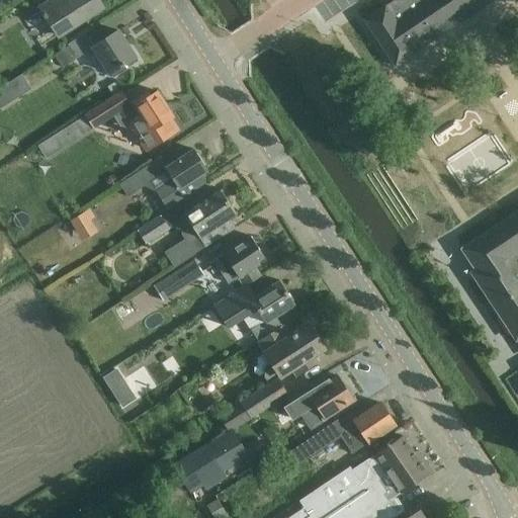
[(59,36),(86,19),(103,8),(97,0),(52,0),(40,8),(59,36)]
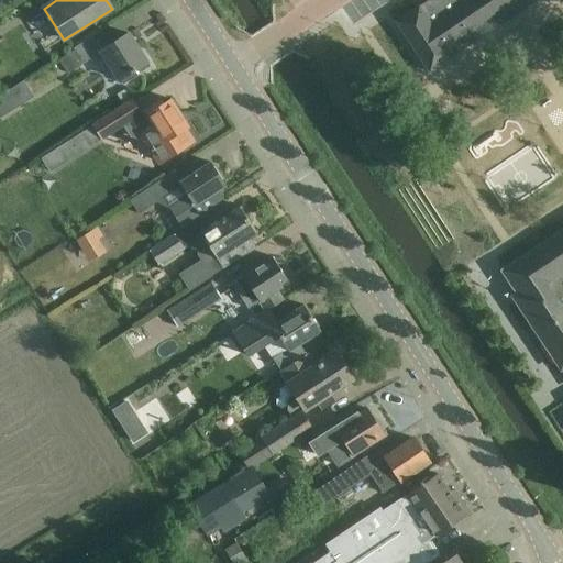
[(428,0),(396,22),(430,73),(538,0),(428,0)]
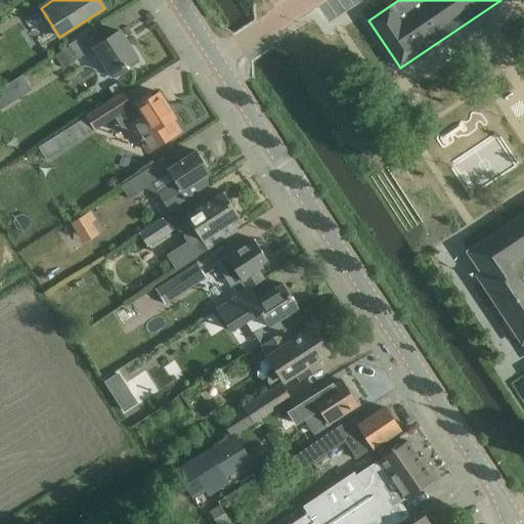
[(70,48),(55,57),(62,70),(64,69),(94,49),(114,79),(117,78),(130,69),(127,64),(137,58),(120,32),(103,42),(95,29),(78,40),(71,45),(69,46),(70,48)]
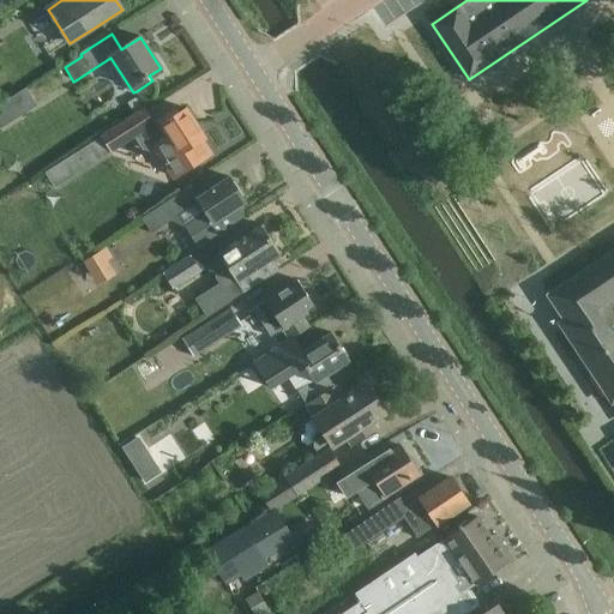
[(137,100),(128,104),(136,115),(144,110),(137,100)]
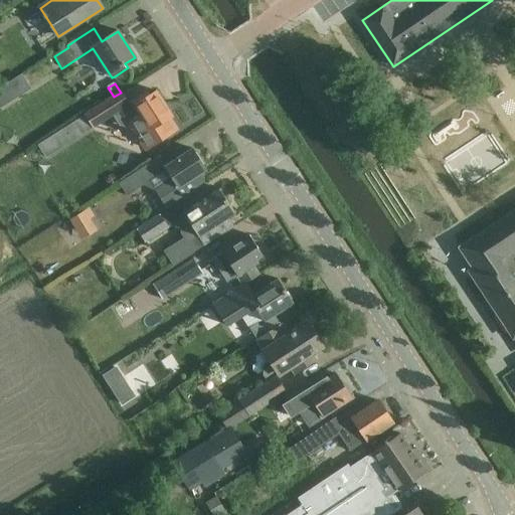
[(3,87),(0,89),(0,109),(13,101),(3,87)]
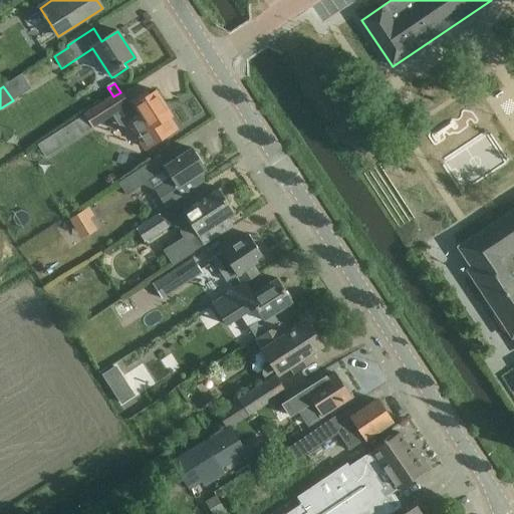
[(130,103),(117,111),(126,125),(130,123),(147,150),(177,131),(169,118),(173,116),(156,91),(146,98),(143,94),(130,103)]
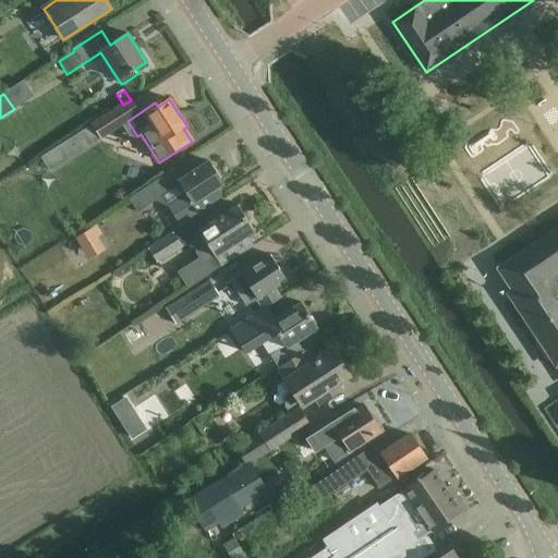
[(133,100),(95,123),(102,136),(128,121),(141,112),(133,100)]
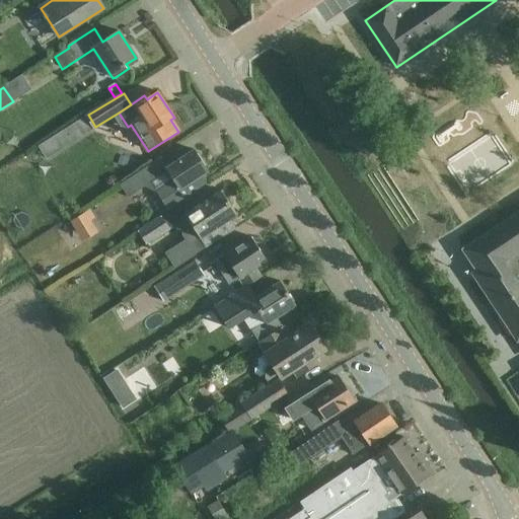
[(86,117),(62,132),(70,144),(94,129),(93,128),(86,117)]
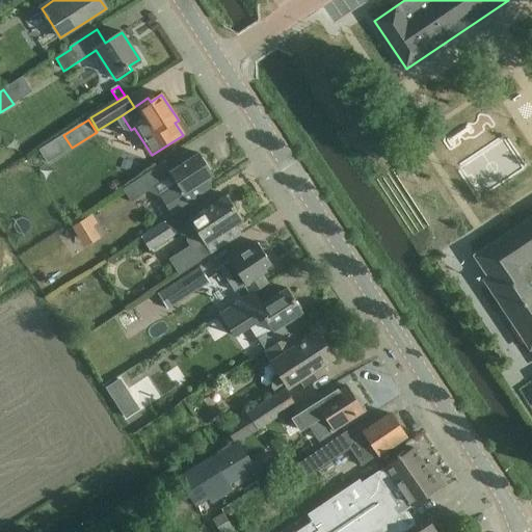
[(160,198),(171,216),(212,189),(206,180),(213,175),(200,154),(170,173),(177,182),(170,185),(174,190),(160,198)]
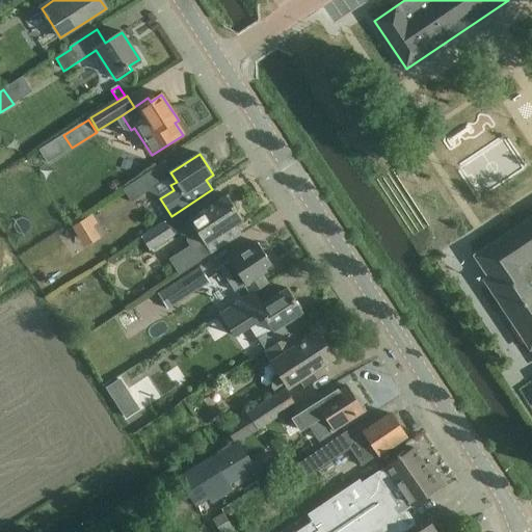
[(43,155),(31,162),(44,183),(55,176),(43,155)]
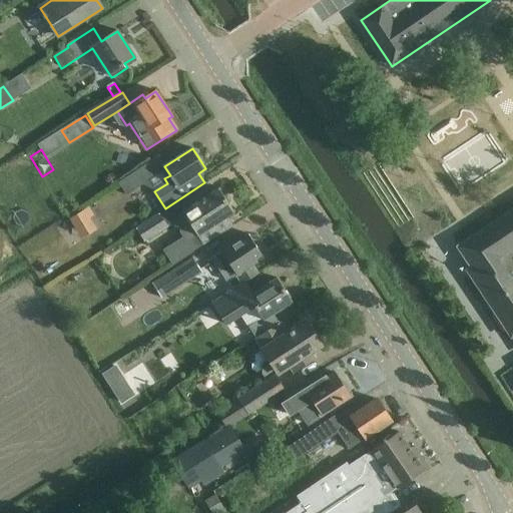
[(126,195),(142,184),(141,183),(159,171),(153,162),(135,174),(134,172),(118,183),(126,195)]
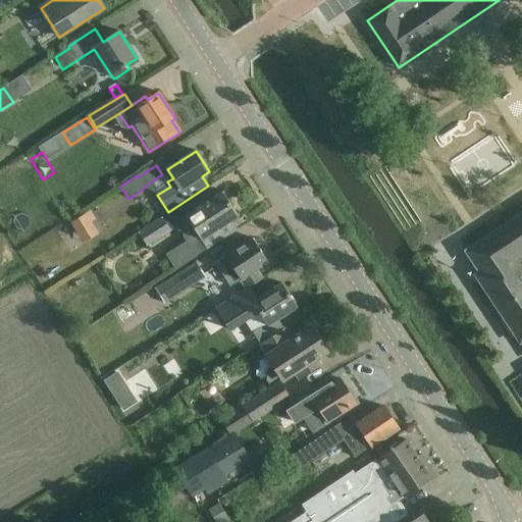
[(175,270),(220,242),(238,230),(231,220),(238,216),(222,192),(186,216),(194,228),(183,237),(186,242),(165,255),(175,270)]
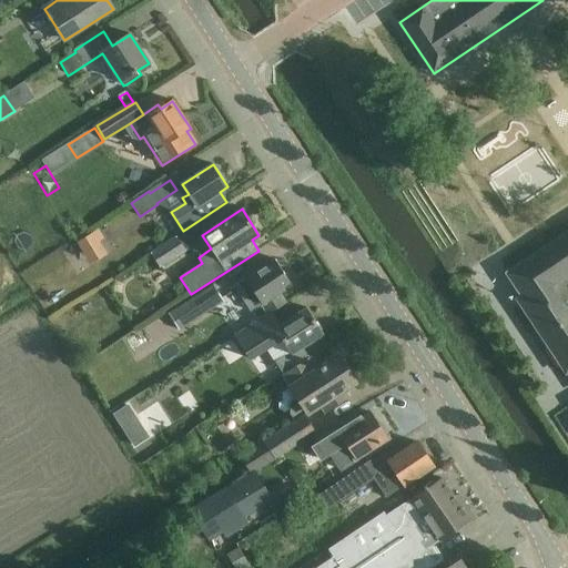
[(541,336),(567,318),(567,232),(506,273),(521,296),(517,300),(541,336)]
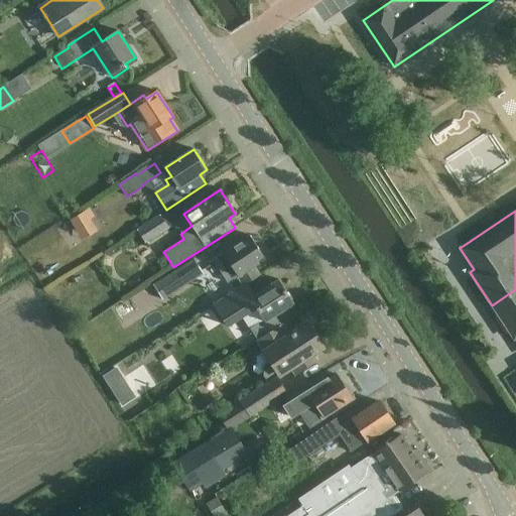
[(85,213),(70,221),(76,231),(91,222),(89,220),(85,213)]
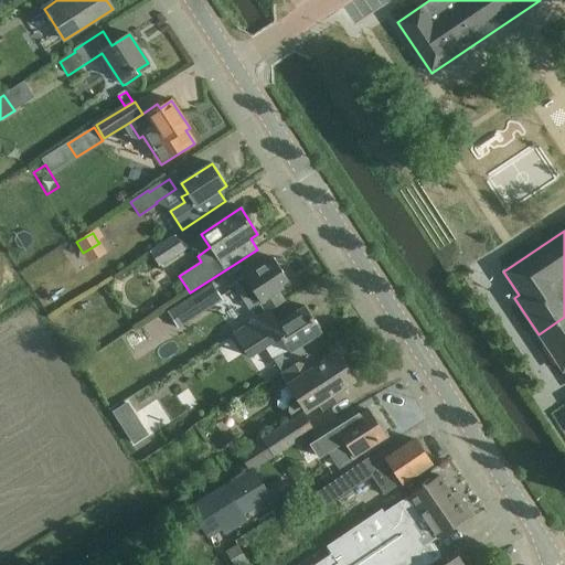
[(174,236),(150,252),(160,267),(184,252),(174,236)]
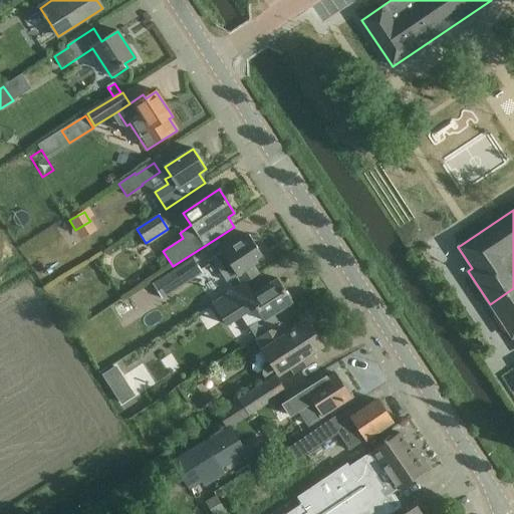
[(236,276),(241,284),(242,285),(245,283),(246,284),(258,275),(252,266),(264,258),(248,235),(212,259),(227,281),(236,276)]
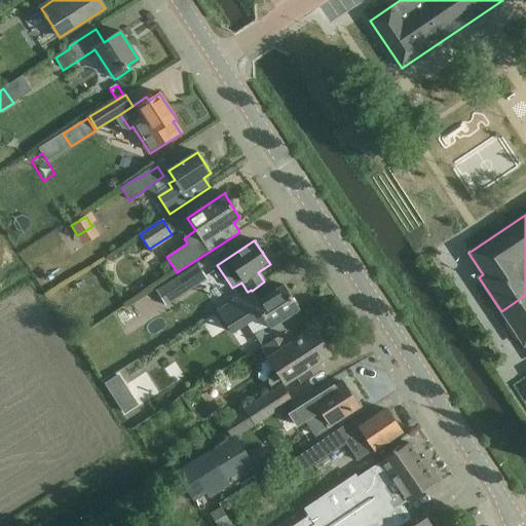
[(156,290),(166,306),(208,279),(197,263),(156,290)]
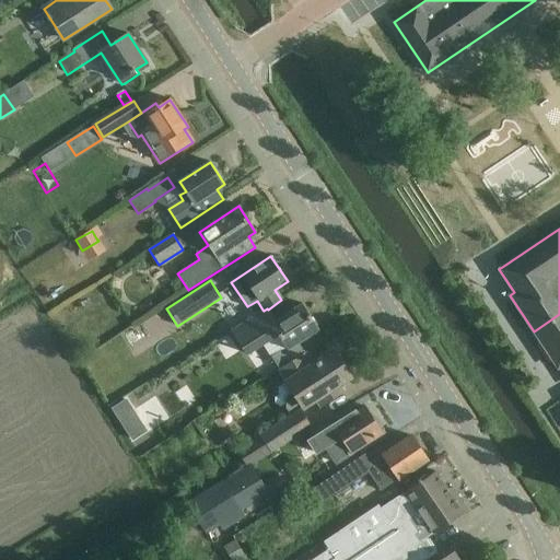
[(264,311),(263,310),(231,331),(247,356),(279,335),(287,348),(273,357),(281,368),(305,353),(298,343),(318,329),(302,304),(276,322),(268,310),(267,308),(264,311)]
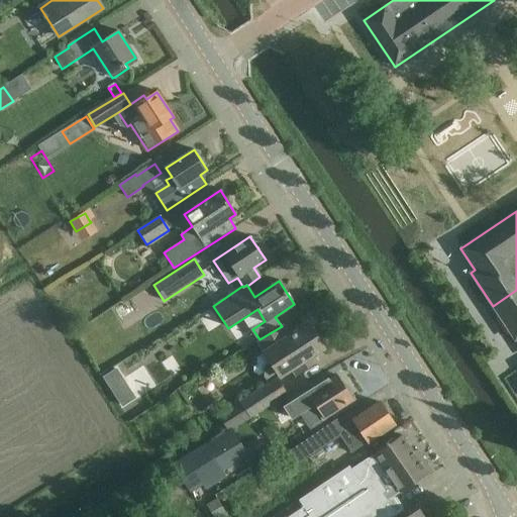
[(516,290),(493,306),(515,339),(516,337),(516,290)]
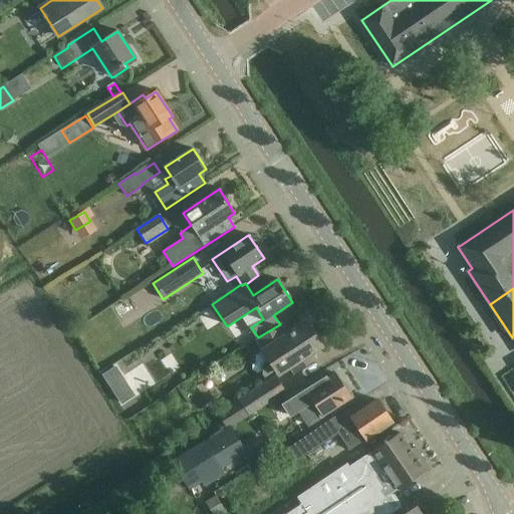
[(148,293),(109,320),(118,332),(136,320),(140,327),(162,312),(148,293)]
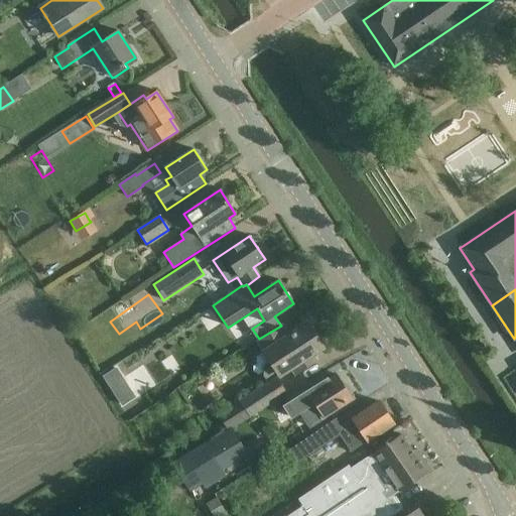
[(228,427),(251,413),(284,392),(275,378),(291,368),(295,373),(311,363),(307,357),(323,348),(306,324),(287,337),(281,326),(259,339),(274,362),(265,367),(264,373),(269,381),(219,413),(228,427)]
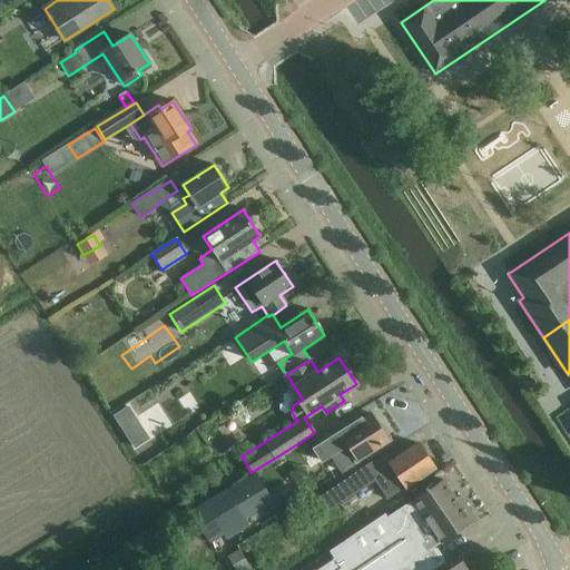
[(343,430),(313,449),(321,461),(334,453),(343,469),(355,461),(370,452),(389,440),(373,414),(363,420),(362,418),(343,430)]
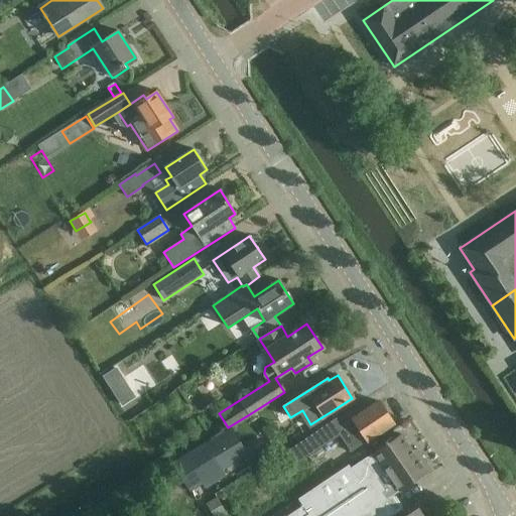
[(123,378),(109,387),(121,405),(134,396),(123,378)]
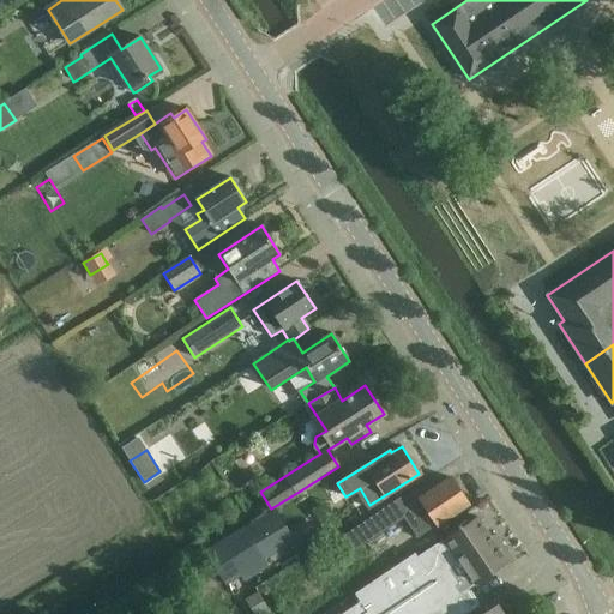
[(350,533),(339,540),(349,555),(374,537),(403,518),(408,525),(417,539),(468,504),(451,479),(431,492),(415,501),(415,500),(405,507),(398,498),(363,522),(350,533)]
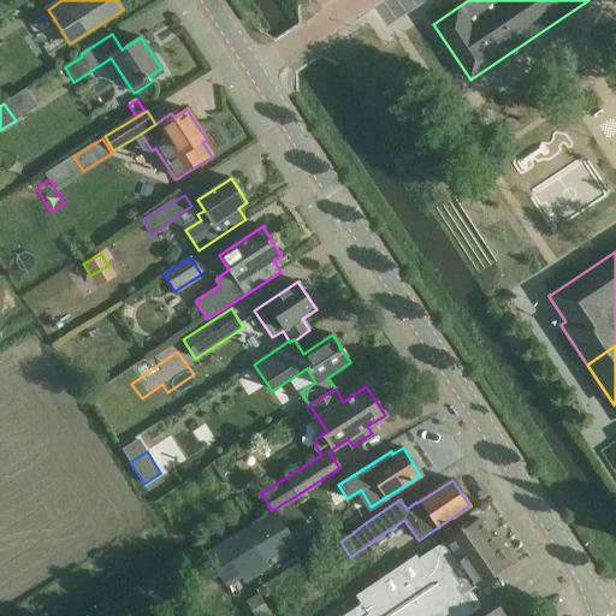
[(467,615),(480,608),(469,591),(493,575),(514,562),(496,535),(492,539),(479,519),(458,532),(428,552),(419,558),(416,555),(356,596),(362,604),(343,615),(467,615)]
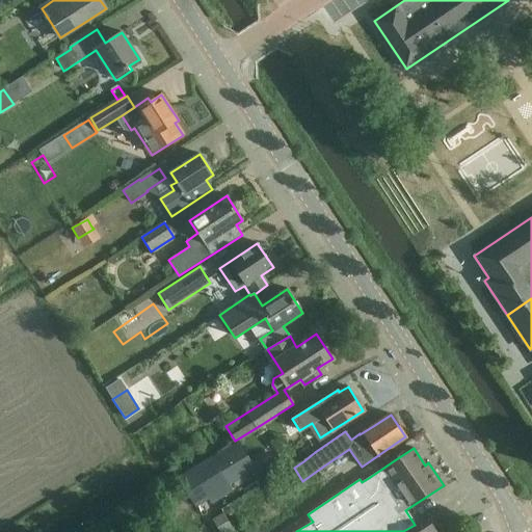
[(233,493),(211,457),(178,477),(196,507),(209,500),(212,505),(233,493)]
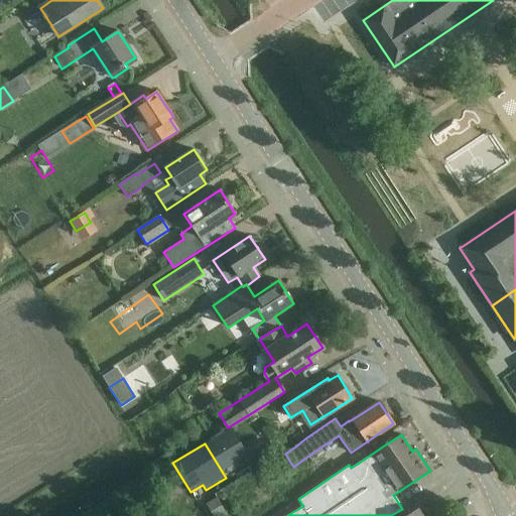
[(227,515),(216,498),(207,504),(214,515),(227,515)]
